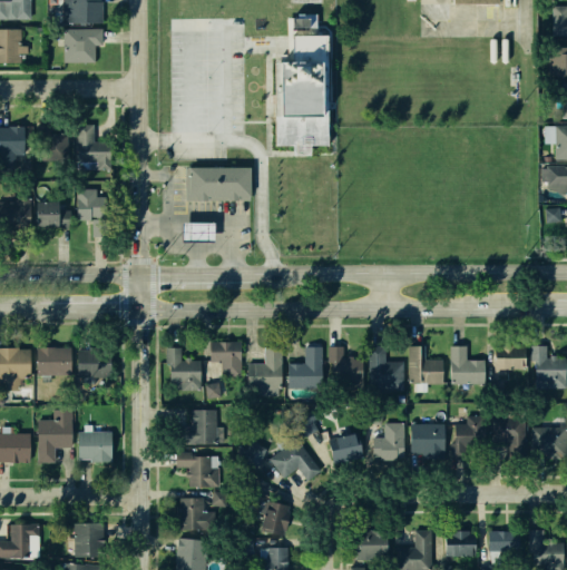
[(0,0),(30,0),(30,20),(16,20),(16,7),(9,7),(9,20),(0,20),(0,0)]
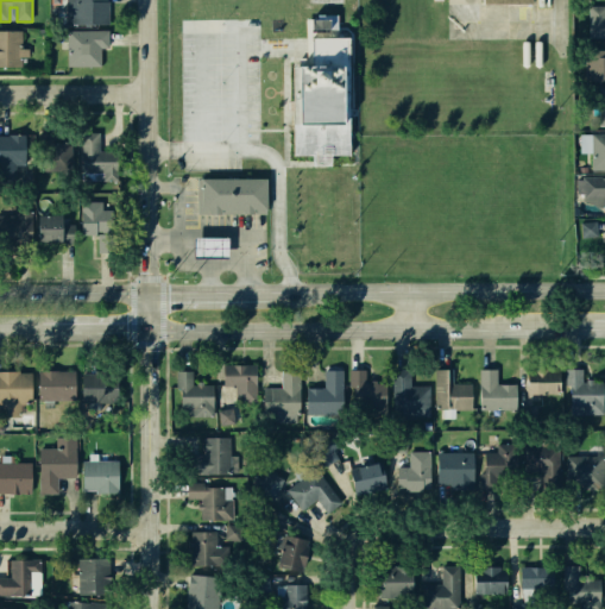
[(106,0),(106,25),(70,24),(70,0),(106,0)]
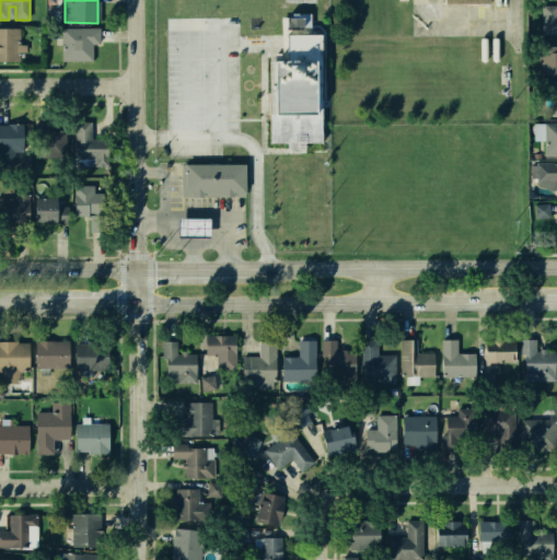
[(556,32),(543,33),(542,7),(556,6),(556,32)]
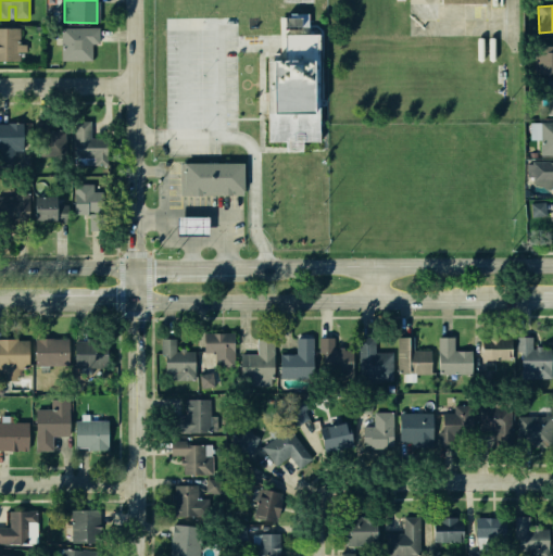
[(92,60),(64,60),(64,26),(102,26),(102,43),(92,43),(92,60)]
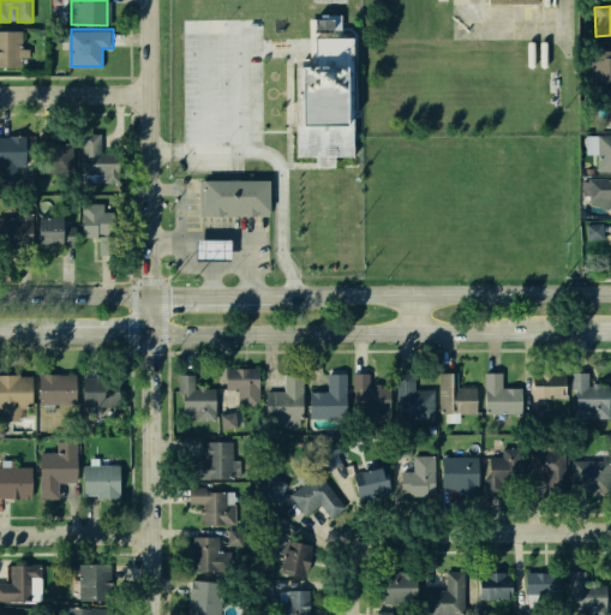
[(25,67),(0,67),(0,31),(25,31),(25,48),(33,48),(33,64),(25,64),(25,67)]
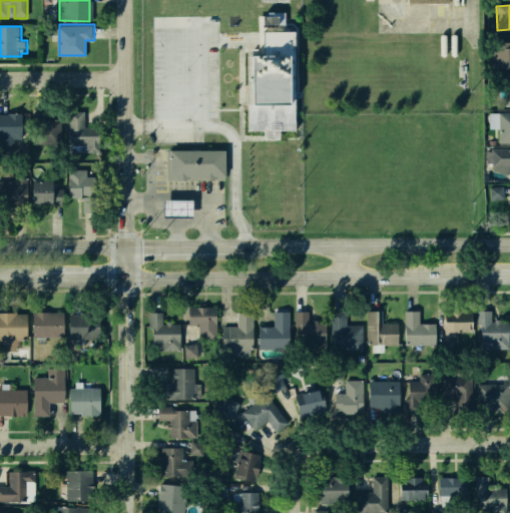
[(293,131),(245,131),(245,49),(260,49),(260,31),(293,31),(293,131)]
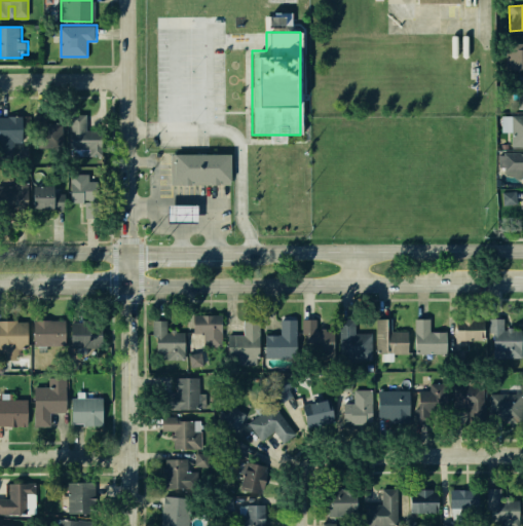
[(522,69),(514,69),(514,42),(522,42),(522,69)]
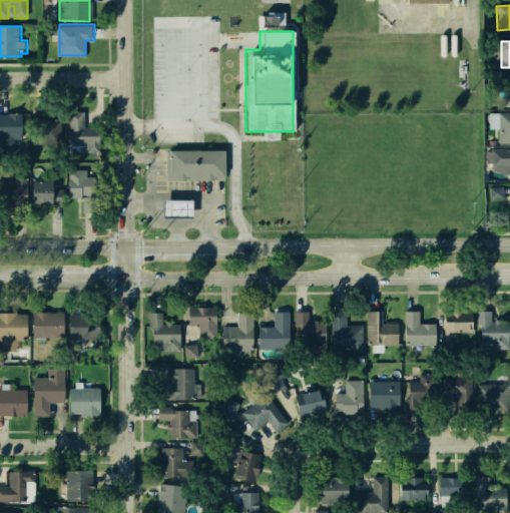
[(27,136),(4,136),(4,113),(27,113),(27,136)]
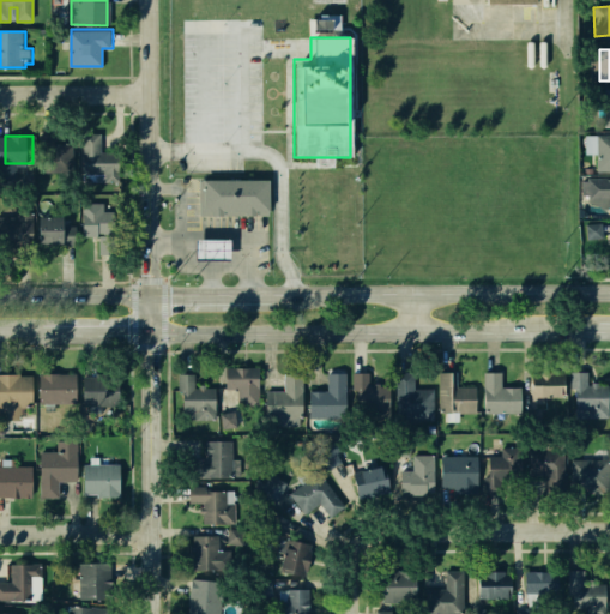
[(120,179),(85,179),(85,136),(102,136),(102,150),(120,150),(120,179)]
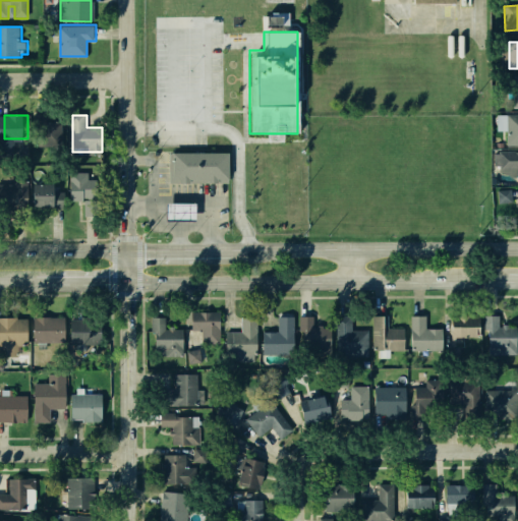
[(61,139),(41,138),(42,117),(62,118),(61,139)]
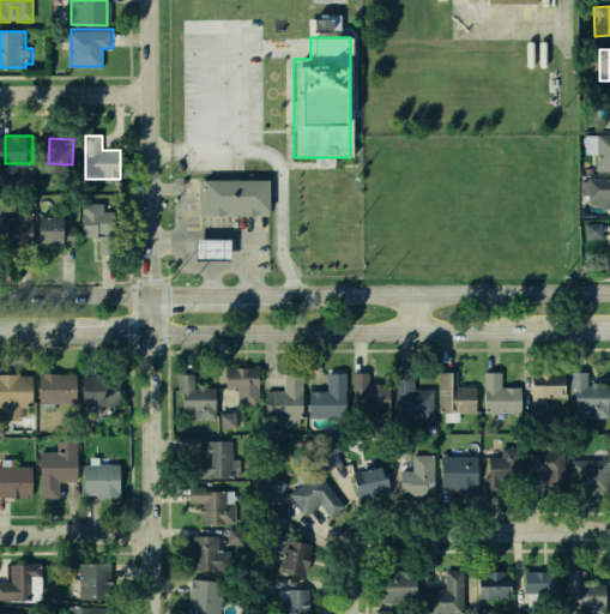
[(267,214),(204,214),(204,181),(267,181),(267,214)]
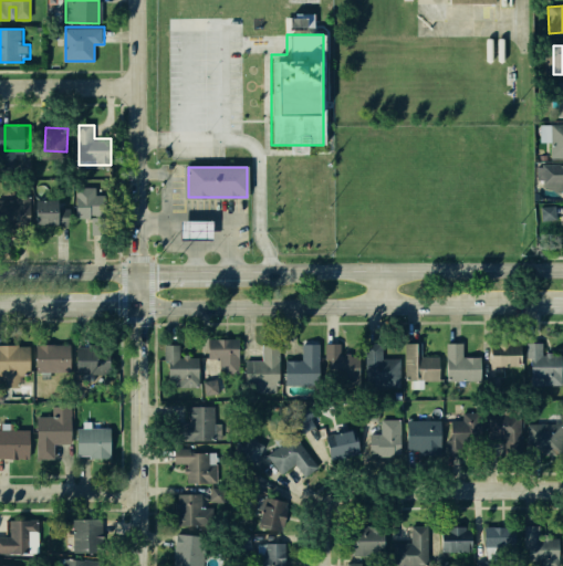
[(562,187),(546,187),(546,178),(540,178),(540,167),(562,167),(562,187)]
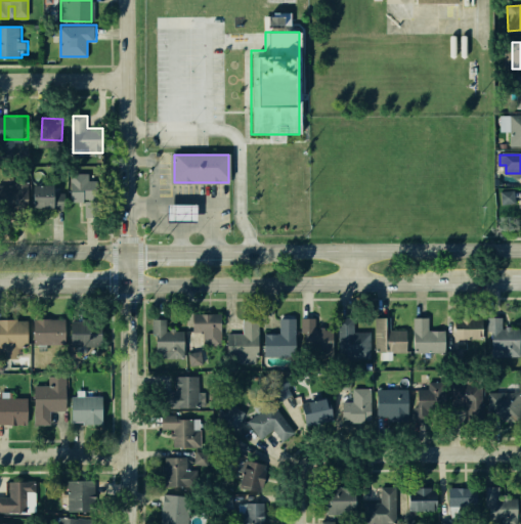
[(100,194),(72,193),(73,172),(91,173),(91,167),(101,168),(100,194)]
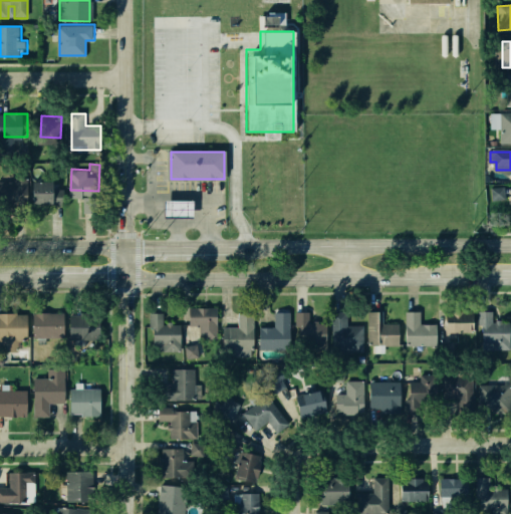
[(65,204),(30,203),(30,180),(51,180),(51,190),(65,190),(65,204)]
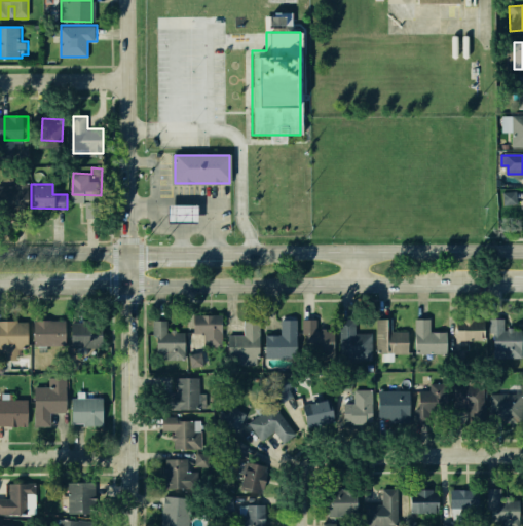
[(22,204),(0,204),(0,187),(22,186),(22,204)]
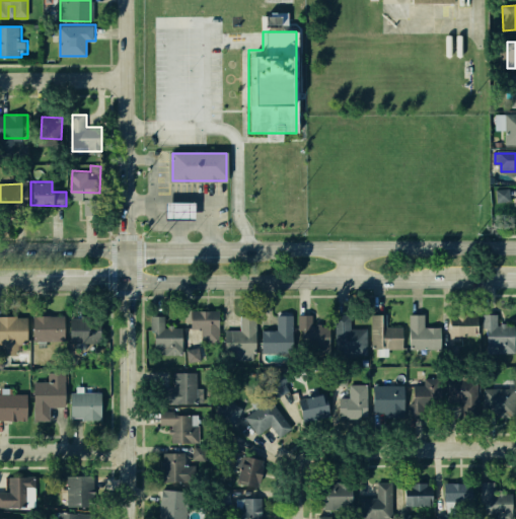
[(511,200),(497,200),(497,190),(510,190),(511,200)]
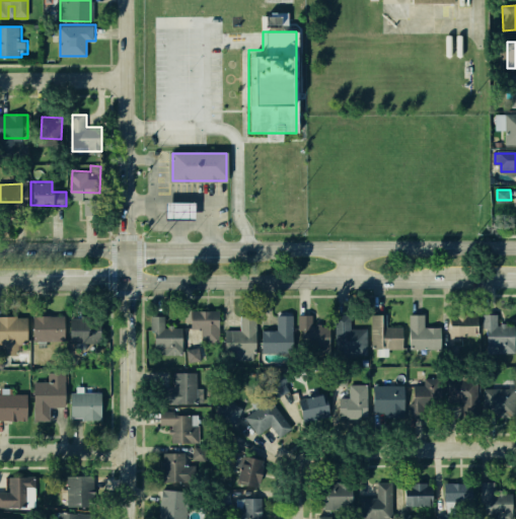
[(192,219),(161,217),(163,198),(193,199),(192,219)]
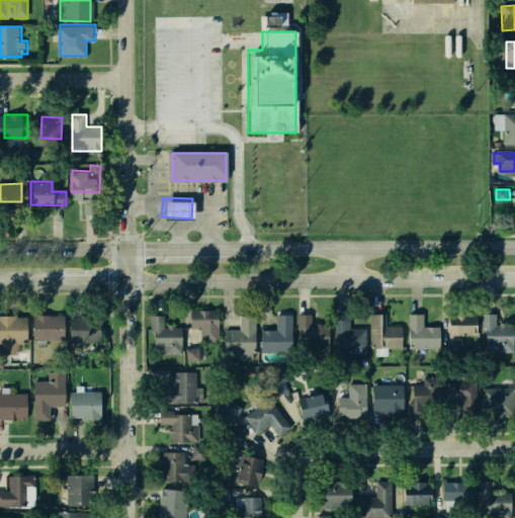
[(219,342),(203,342),(203,328),(191,328),(190,313),(219,312),(219,342)]
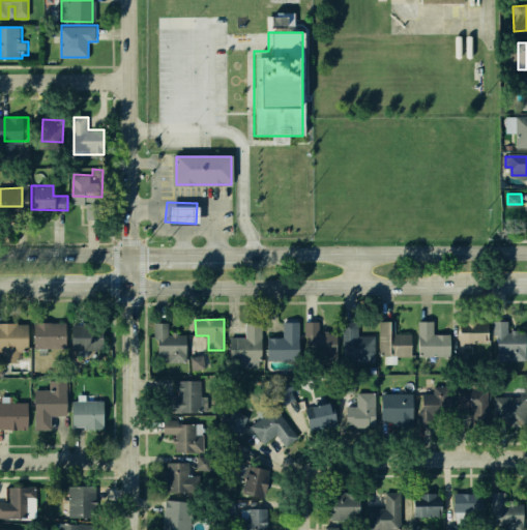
[(339,357),(310,356),(311,319),(323,319),(323,336),(339,337),(339,357)]
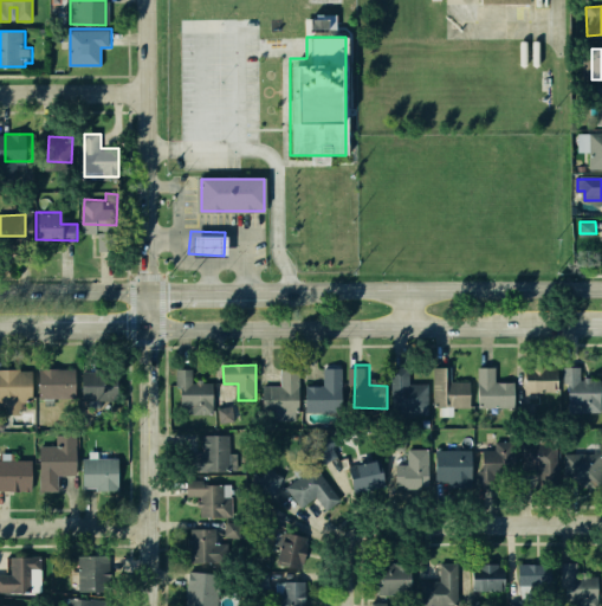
[(471,407),(459,406),(458,414),(441,413),(441,406),(437,406),(438,366),(453,366),(452,381),(471,382),(471,407)]
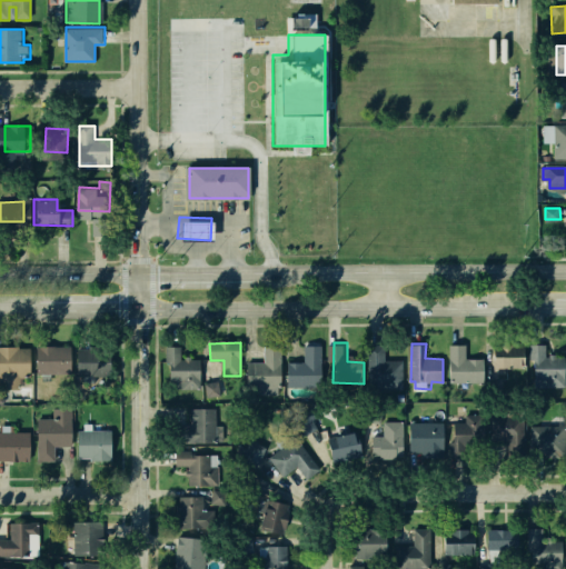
[(406,390),(371,390),(371,346),(386,346),(386,362),(406,362),(406,390)]
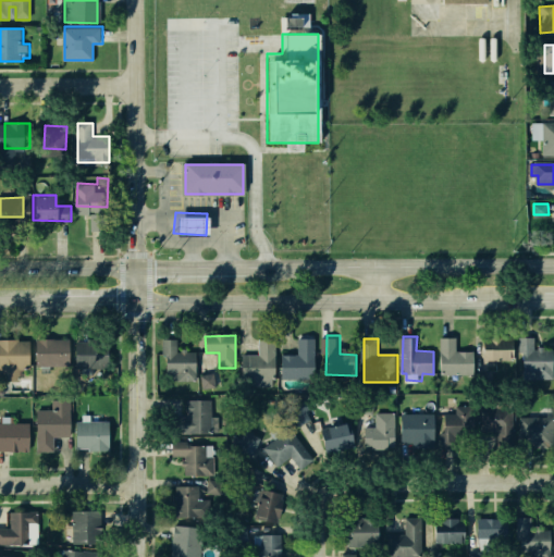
[(475,371),(442,371),(442,338),(456,338),(456,353),(475,353),(475,371)]
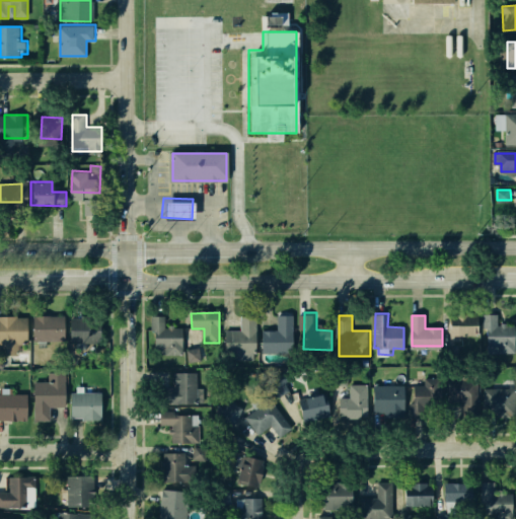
[(476,337),(449,337),(449,315),(476,315),(476,337)]
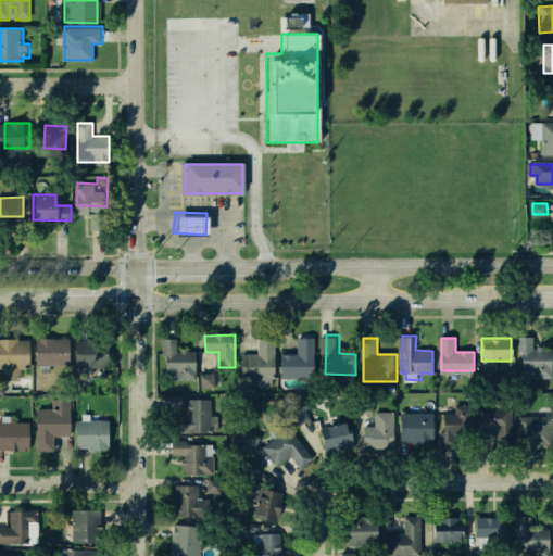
[(68,365),(38,366),(38,340),(67,339),(68,365)]
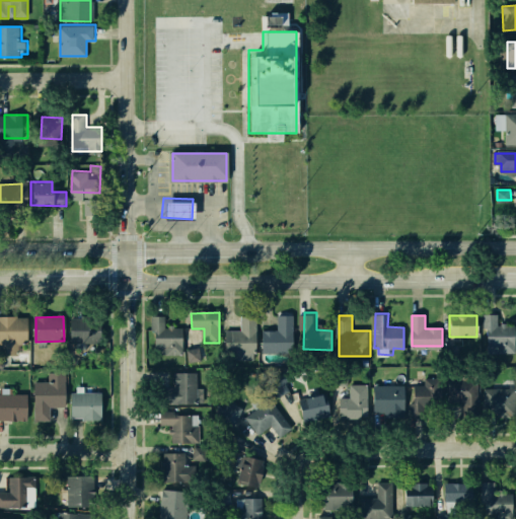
[(515,354),(494,354),(494,345),(486,345),(487,316),(498,316),(498,327),(515,327),(515,354)]
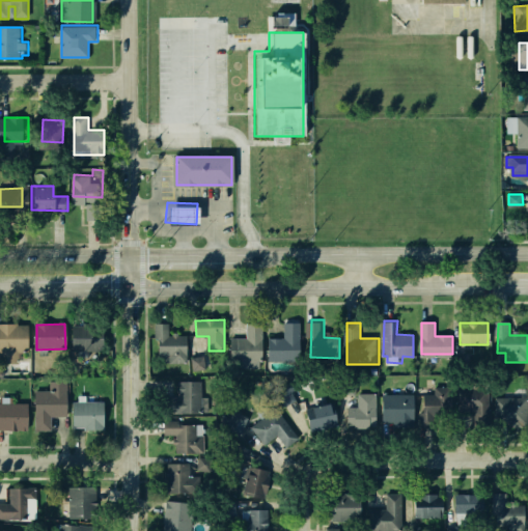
[(187,361),(155,360),(156,325),(170,325),(170,336),(188,337),(187,361)]
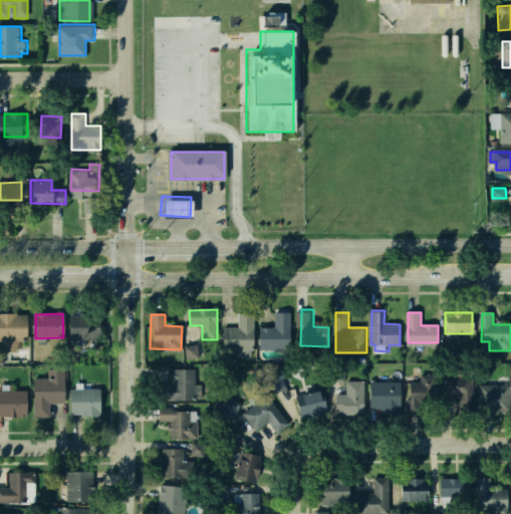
[(291,350),(262,350),(262,328),(277,329),(278,314),(291,314),(291,350)]
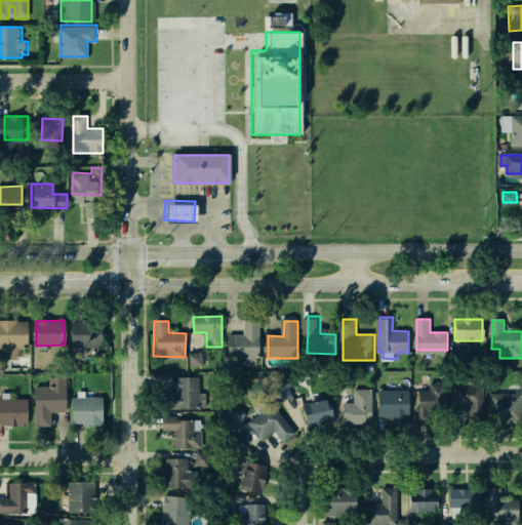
[(21,356),(0,356),(0,322),(29,322),(29,346),(21,346),(21,356)]
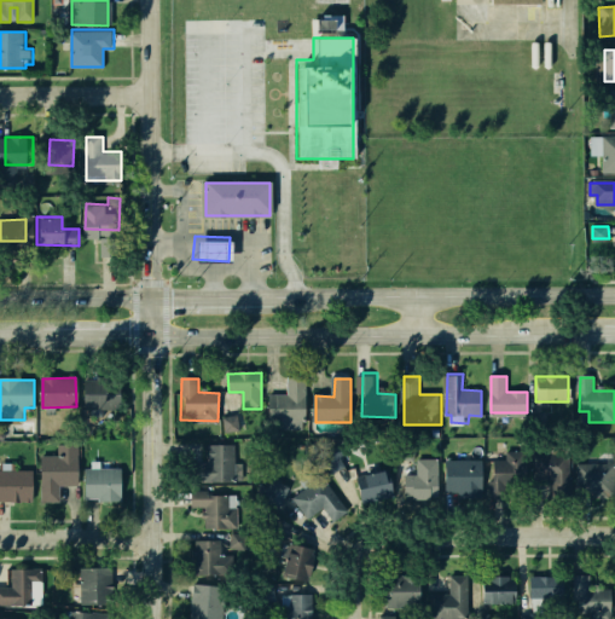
[(306,422),(271,421),(272,395),(288,395),(289,380),(307,380),(306,422)]
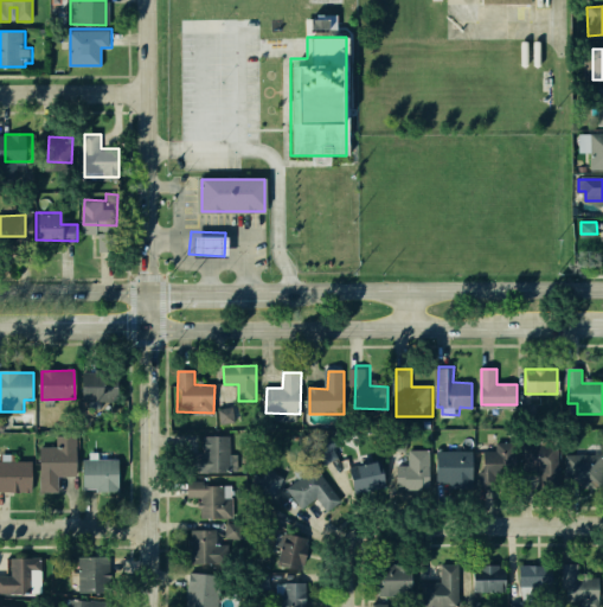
[(117,400),(85,400),(85,375),(117,374),(117,400)]
